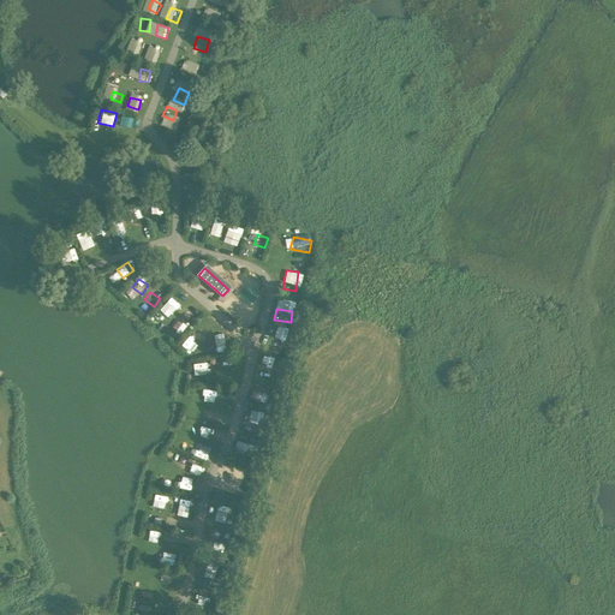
[(169,327),(179,335),(193,320),(184,311),(169,327)]
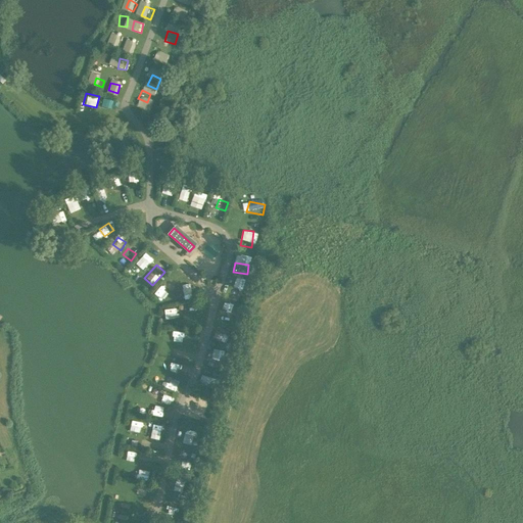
[(231,275),(229,284),(240,286),(242,277),(231,275)]
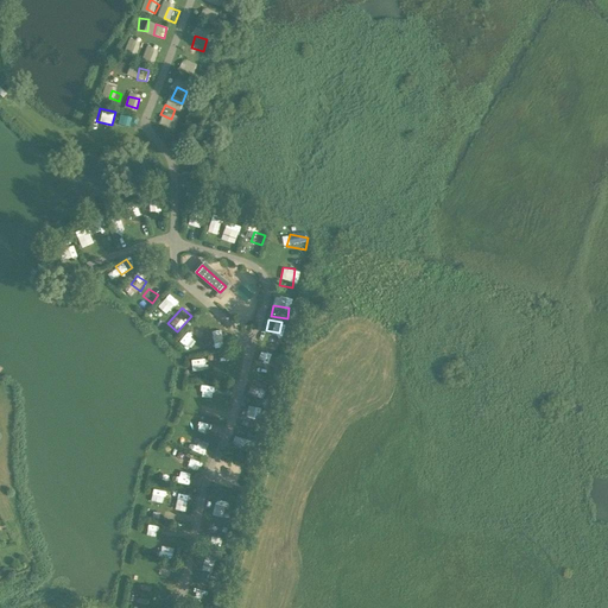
[(191,327),(184,337),(195,344),(202,333),(191,327)]
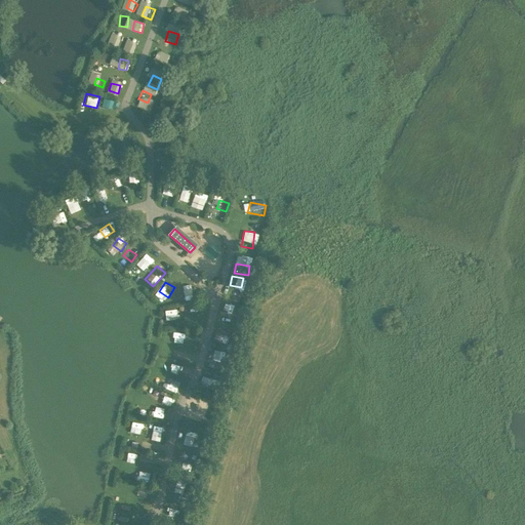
[(221,314),(231,316),(232,308),(223,306),(221,314)]
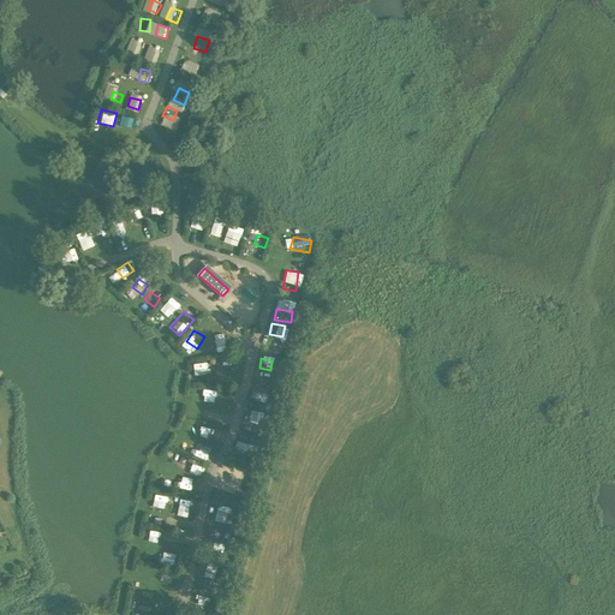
[(218,366),(218,378),(230,378),(230,366),(218,366)]
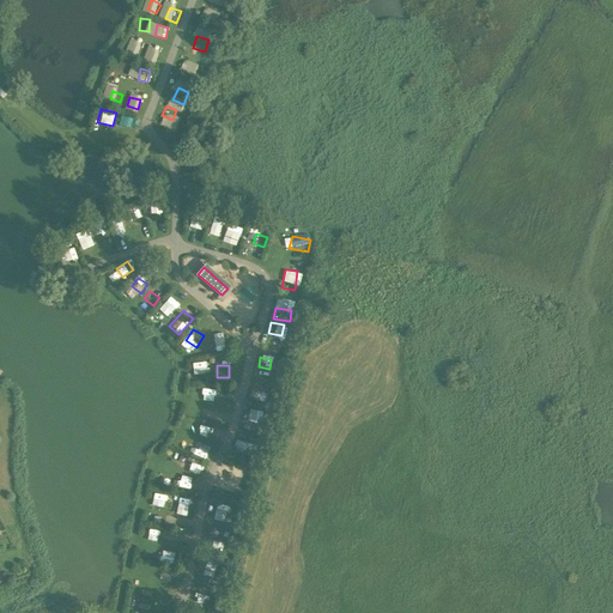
[(214,402),(228,404),(229,393),(216,392),(214,402)]
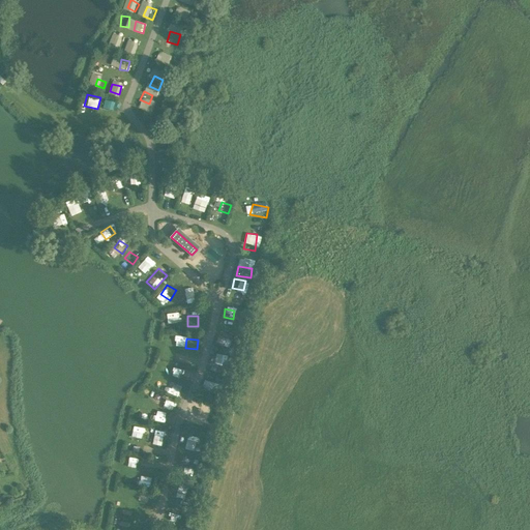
[(216,360),(227,363),(229,355),(218,352),(216,360)]
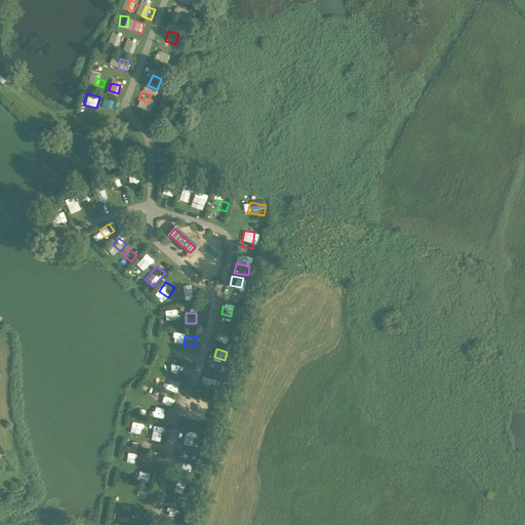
[(182,370),(186,360),(169,353),(165,364),(182,370)]
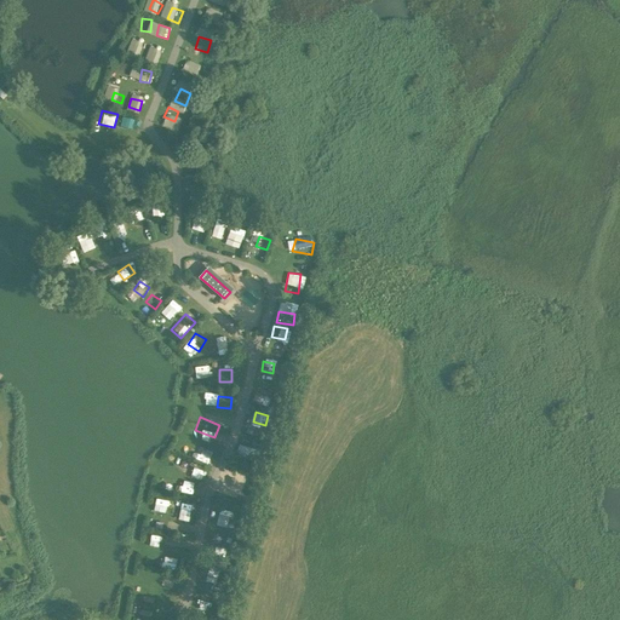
[(205,457),(211,445),(193,435),(185,446),(205,457)]
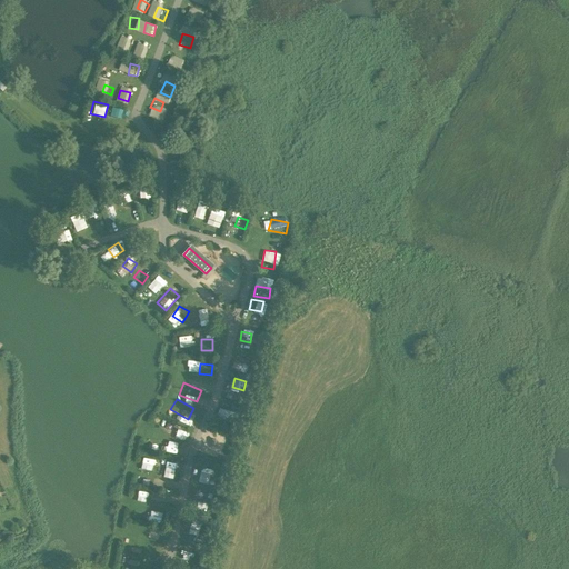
[(167,418),(162,429),(180,436),(185,425),(167,418)]
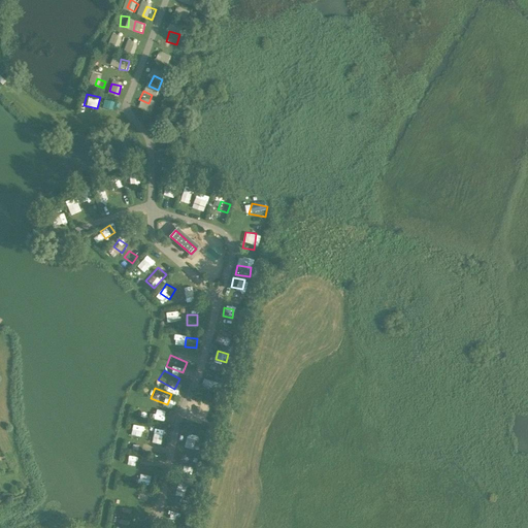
[(146,407),(146,419),(165,421),(165,409),(146,407)]
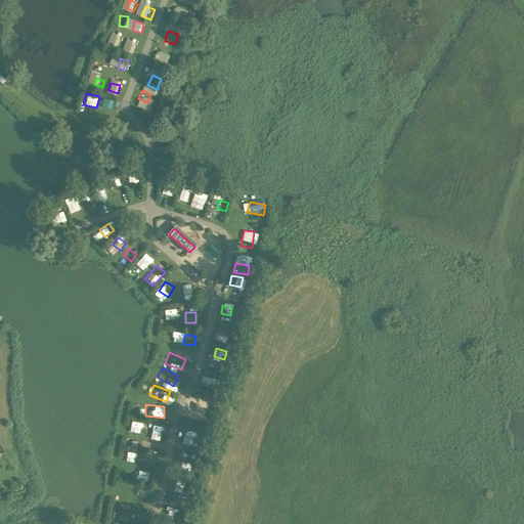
[(159,435),(162,424),(143,419),(140,430),(159,435)]
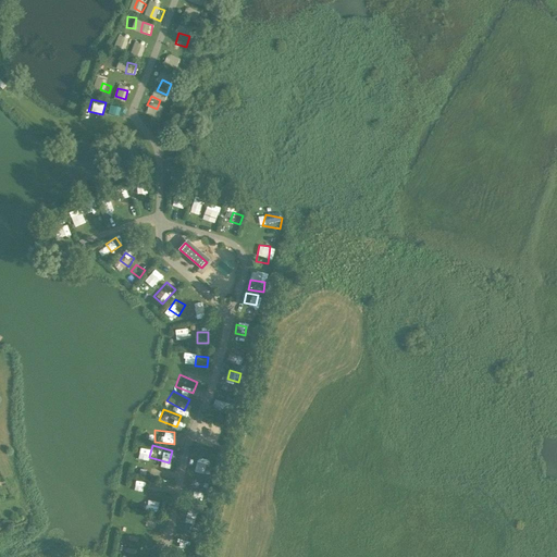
[(166,480),(170,468),(149,461),(146,474),(166,480)]
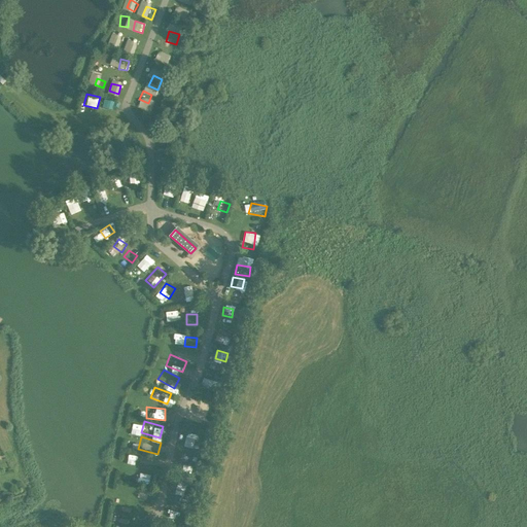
[(197,451),(198,437),(187,436),(186,451),(197,451)]
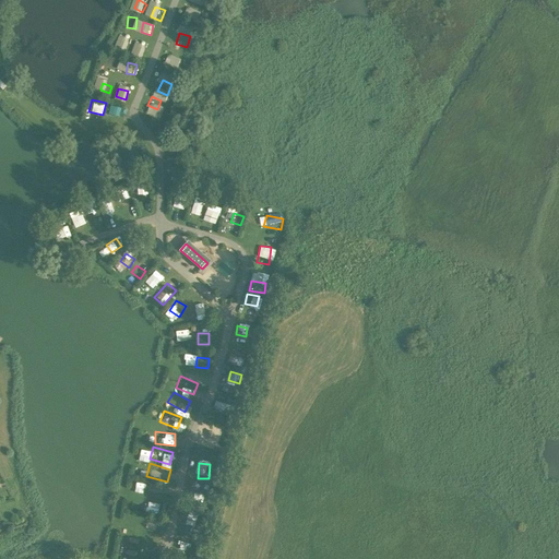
[(192,492),(203,496),(206,483),(195,479),(192,492)]
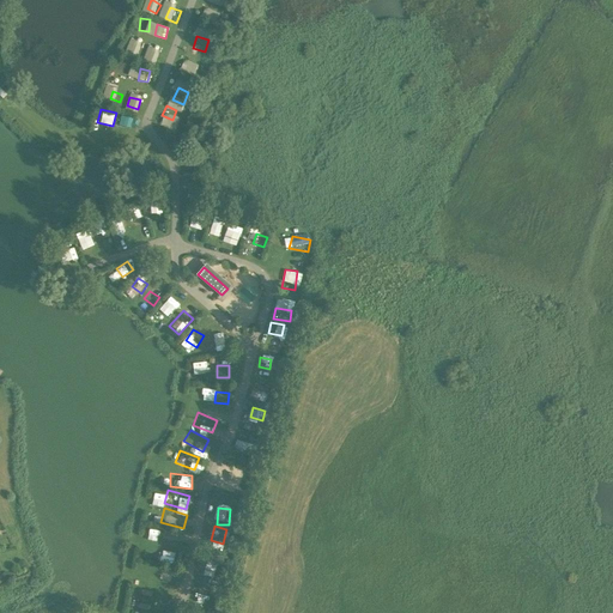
[(161,528),(157,541),(177,546),(181,533),(161,528)]
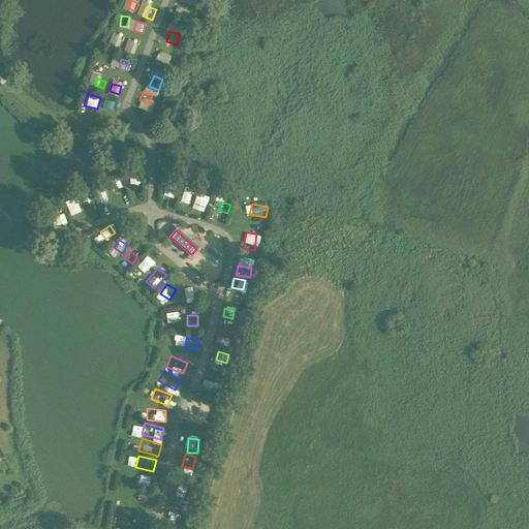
[(134,471),(131,483),(149,488),(152,476),(134,471)]
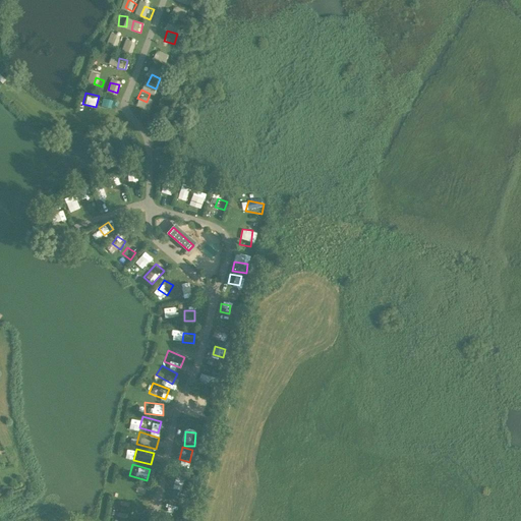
[(184,493),(186,481),(176,479),(174,490),(184,493)]
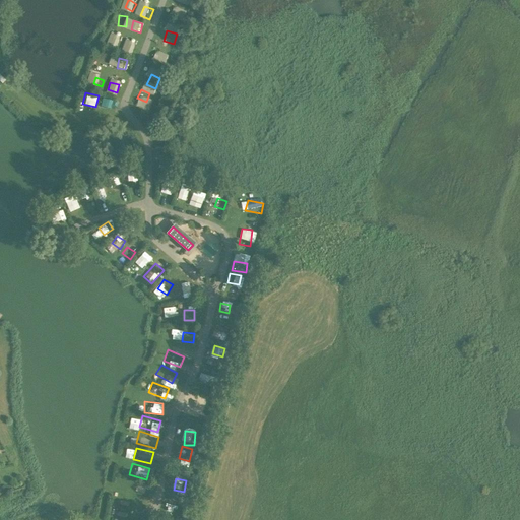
[(179,511),(181,498),(173,497),(170,509),(179,511)]
